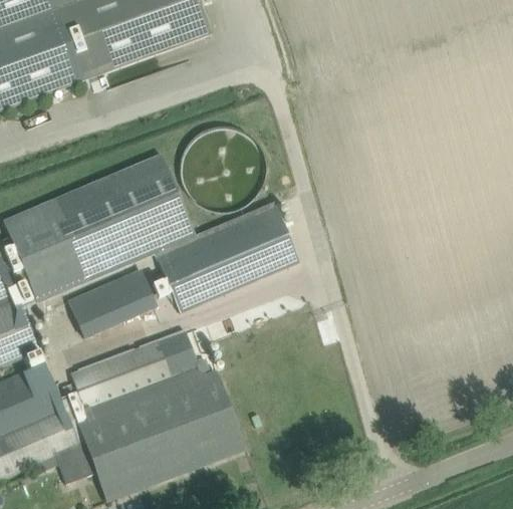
[(0,0),(0,108),(85,78),(56,0),(0,0)]
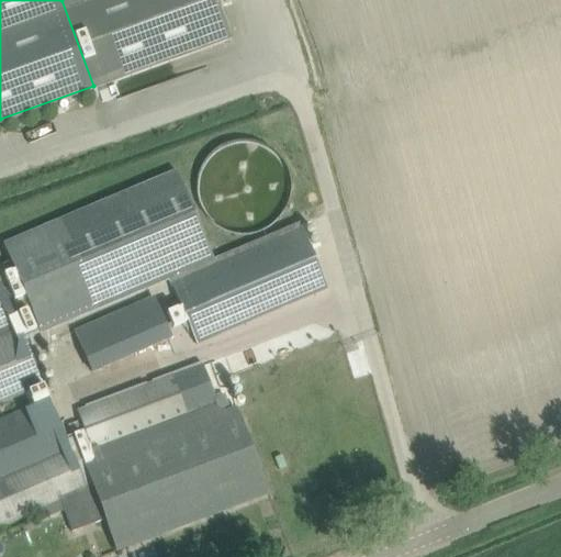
[(62,0),(93,86),(233,34),(221,0),(62,0)]
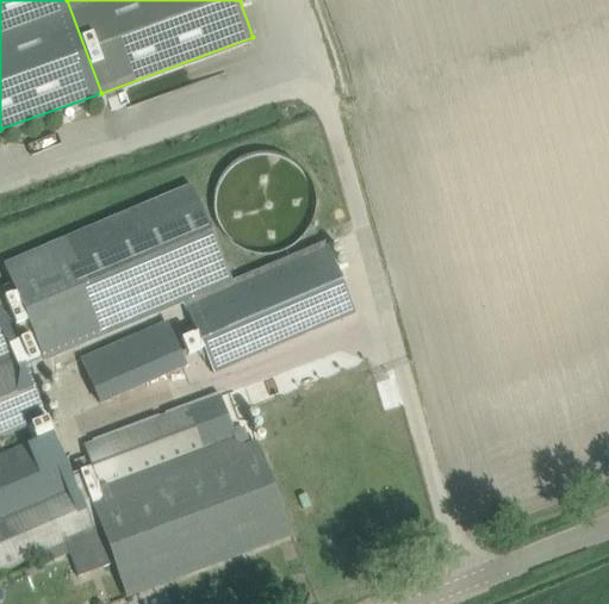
[(216,187),(215,194),(215,201),(216,209),(218,216),(221,222),(224,228),(229,234),(235,238),(241,242),(247,246),(254,248),(261,249),(268,249),(275,248),(283,246),(289,243),(294,240),(300,235),(305,230),(309,224),(312,217),(315,211),(316,204),(316,197),(316,190),(314,182),(311,175),(308,169),(303,163),(298,159),(292,155),(286,151),(279,149),(272,148),(263,148),(256,148),(249,150),(242,154),(235,157),(229,162),(224,168),(221,174),(218,181),(216,187)]
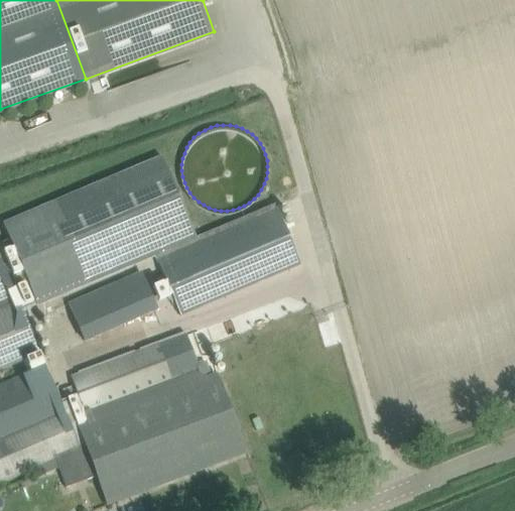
[(4,220),(10,235),(38,301),(92,279),(156,252),(181,311),(301,261),(276,201),(197,234),(162,152),(57,198),(4,220)]
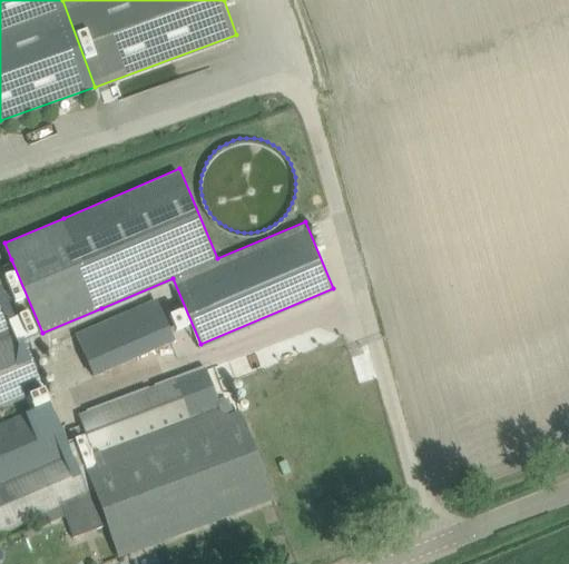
[(0,264),(0,405),(27,395),(35,413),(0,427),(0,531),(62,504),(88,493),(90,492),(67,439),(42,386),(23,340),(42,333),(11,259),(0,264)]
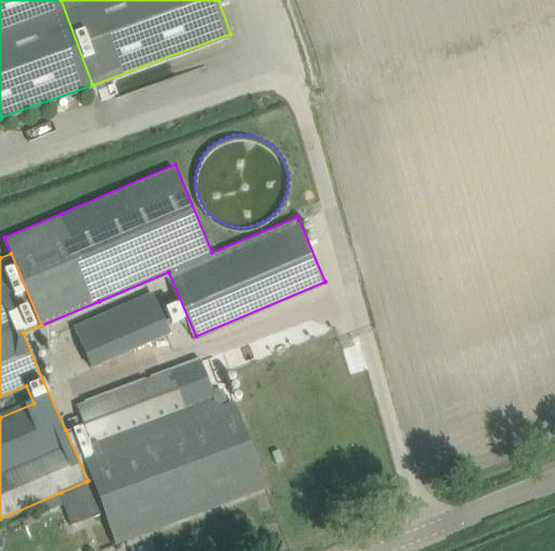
[(153,290),(74,325),(92,366),(172,332),(171,329),(162,310),(153,290)]
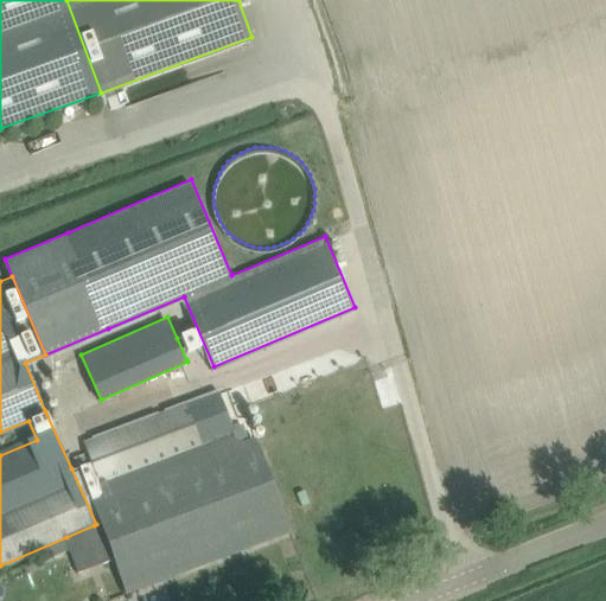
[(94,525),(67,537),(80,571),(114,556),(127,589),(165,575),(198,563),(292,529),(256,435),(249,438),(243,421),(234,424),(219,388),(85,439),(94,460),(81,465),(71,468),(96,524),(94,525)]
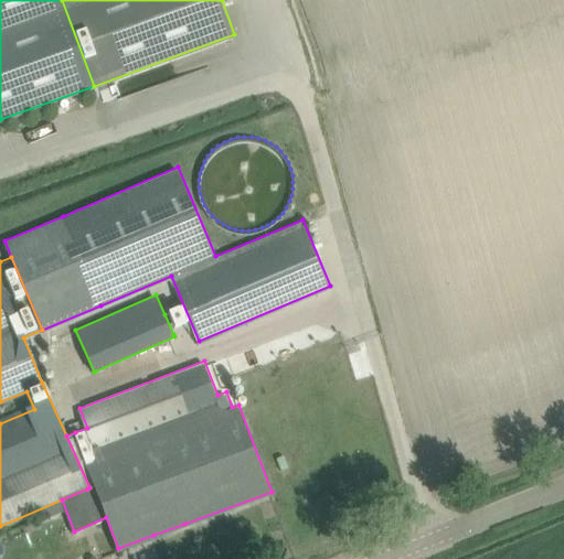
All buildings are outlined.
